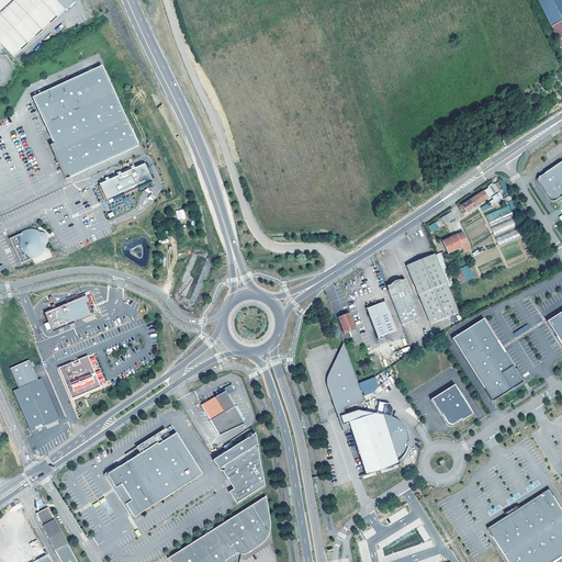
[(0,0),(0,44),(13,58),(65,11),(76,1),(75,0),(0,0)]
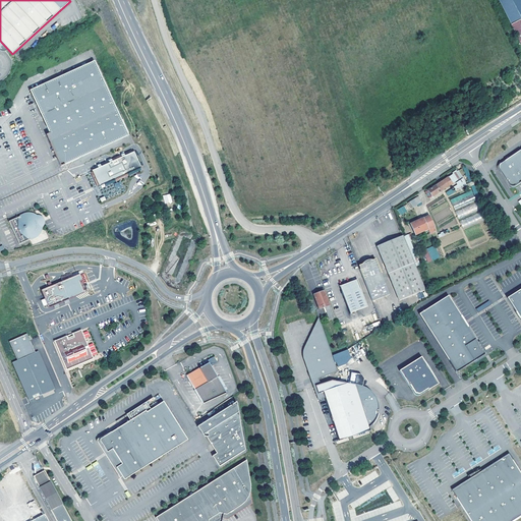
[(520,0),(499,0),(520,43),(520,0)]
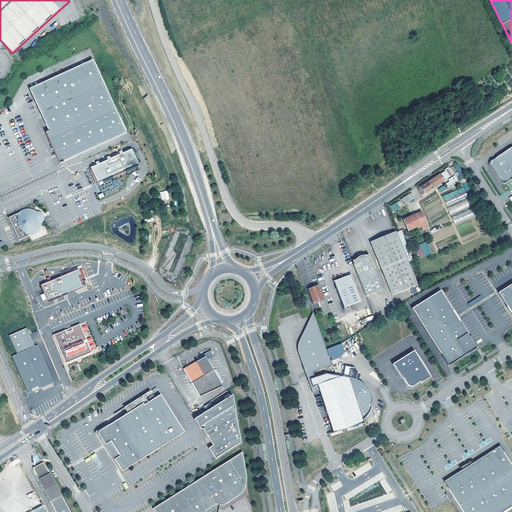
[(52,138),(63,162),(126,133),(124,128),(92,59),(29,89),(37,106),(40,113),(49,132),(52,138)]
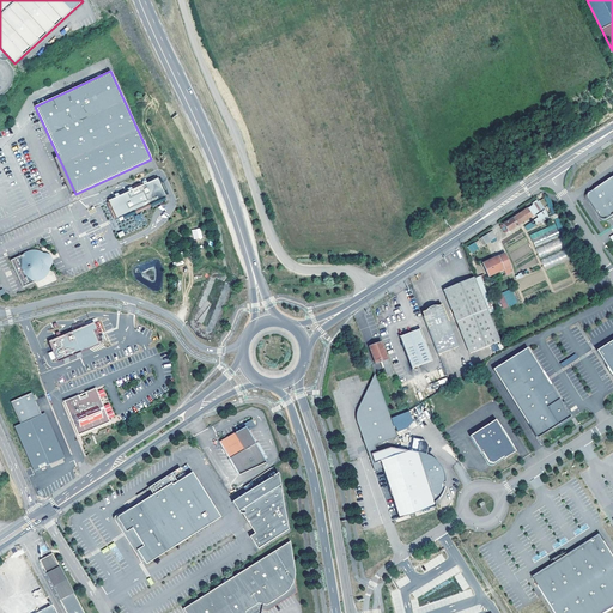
[(55,159),(73,195),(76,194),(62,165),(59,158),(55,159)]
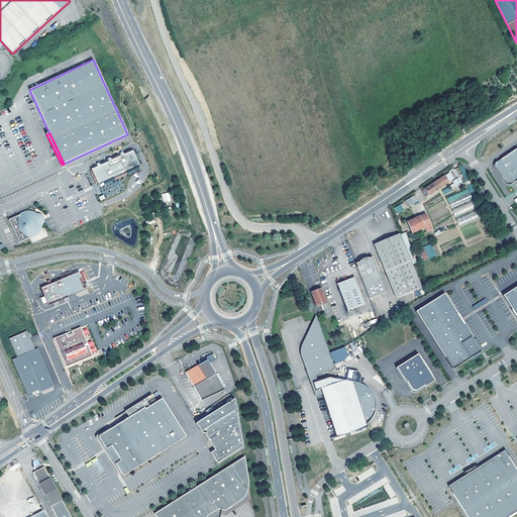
[(100,185),(142,166),(135,148),(125,153),(125,151),(122,152),(123,154),(113,159),(112,158),(99,164),(99,165),(93,168),(100,185)]
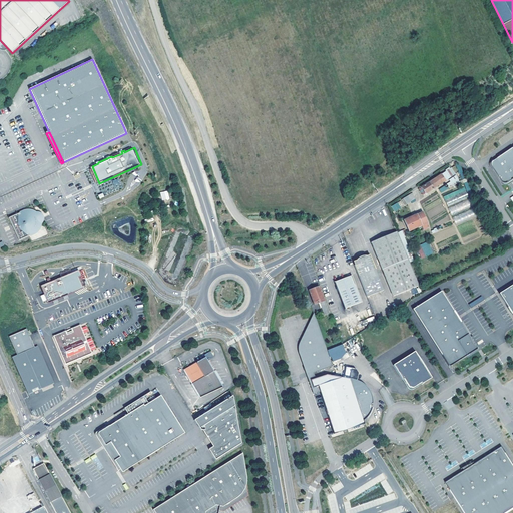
[(490,166),(491,168),(501,183),(502,184),(505,185),(507,185),(509,184),(512,181),(512,147),(494,161),(493,159),(491,161),(490,163),(490,166)]
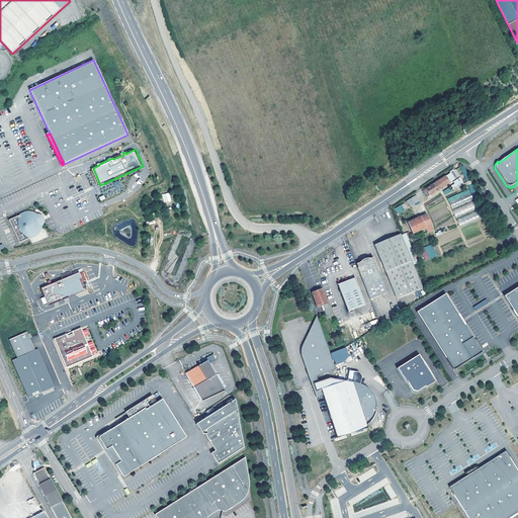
[(429,194),(444,185),(445,184),(454,179),(450,172),(422,190),(426,196),(429,194)]
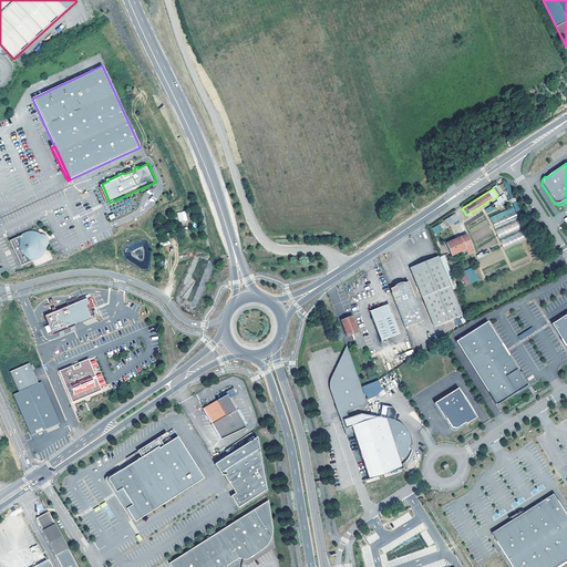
[(514,207),(490,217),(498,238),(523,228),(519,220),(518,220),(516,214),(521,212),(516,202),(513,203),(514,207)]
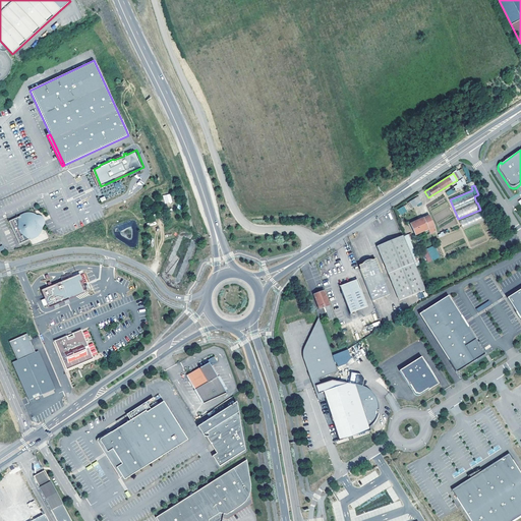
[(163,195),(164,204),(172,203),(170,193),(163,195)]
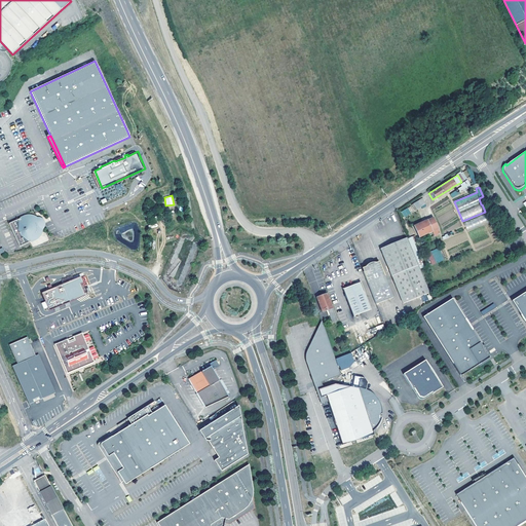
[(425,203),(421,198),(412,203),(416,210),(425,203)]
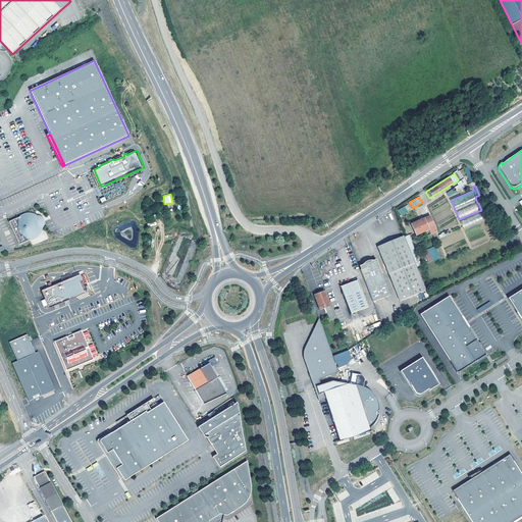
[(406,206),(398,209),(401,215),(408,212),(406,206)]
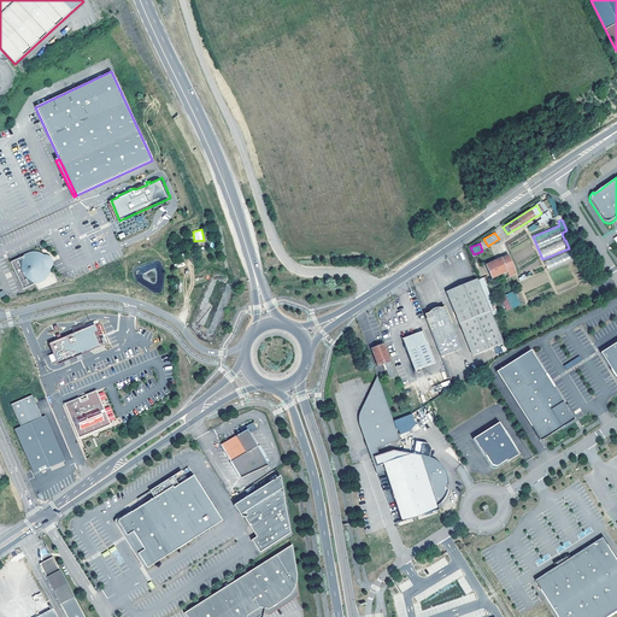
[(24,254),(24,256),(29,254),(33,253),(35,253),(37,253),(40,254),(42,256),(43,256),(43,257),(45,256),(47,257),(48,258),(50,259),(50,258),(52,262),(51,263),(51,265),(51,266),(51,268),(48,268),(50,270),(48,272),(48,274),(47,276),(45,278),(42,280),(41,281),(39,282),(37,282),(36,283),(36,286),(39,285),(40,283),(42,282),(45,281),(46,280),(47,278),(48,276),(50,275),(51,271),(51,269),(52,269),(53,266),(53,264),(53,263),(53,260),(52,258),(50,256),(47,254),(46,254),(43,254),(42,253),(40,252),(39,252),(36,252),(34,252),(24,254)]
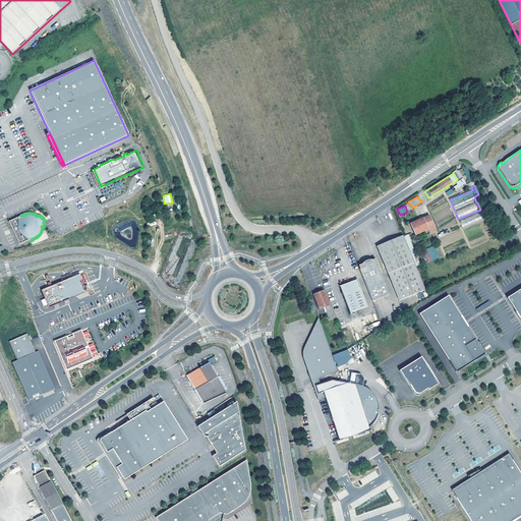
[(463,227),(483,218),(481,213),(460,222),(463,227)]
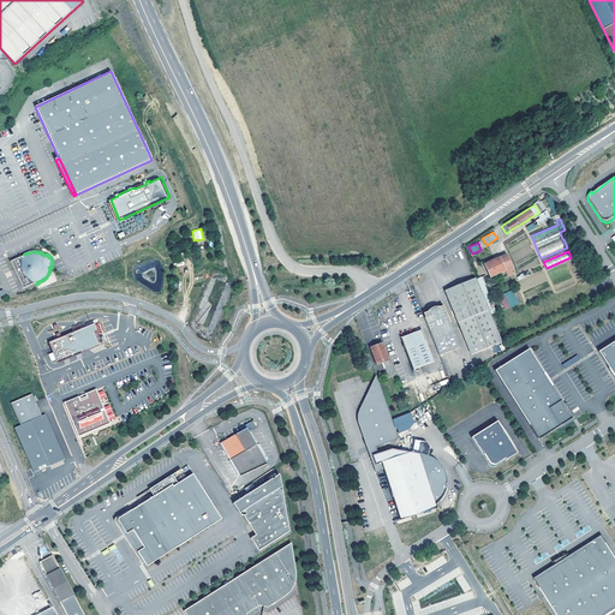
[(49,269),(48,267),(51,267),(51,266),(51,264),(51,262),(52,261),(49,257),(49,258),(48,257),(47,256),(45,255),(43,256),(43,255),(42,255),(40,254),(37,252),(35,252),(33,252),(29,254),(24,255),(11,262),(23,288),(36,282),(37,281),(39,281),(41,280),(42,279),(45,278),(47,275),(48,273),(48,272),(49,269)]
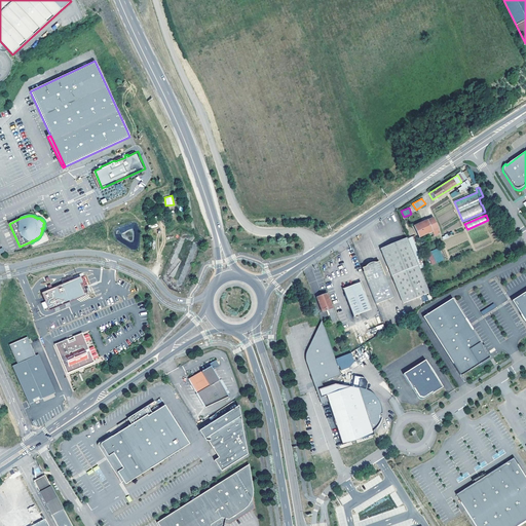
[(431,218),(427,220),(431,231),(437,229),(431,218)]
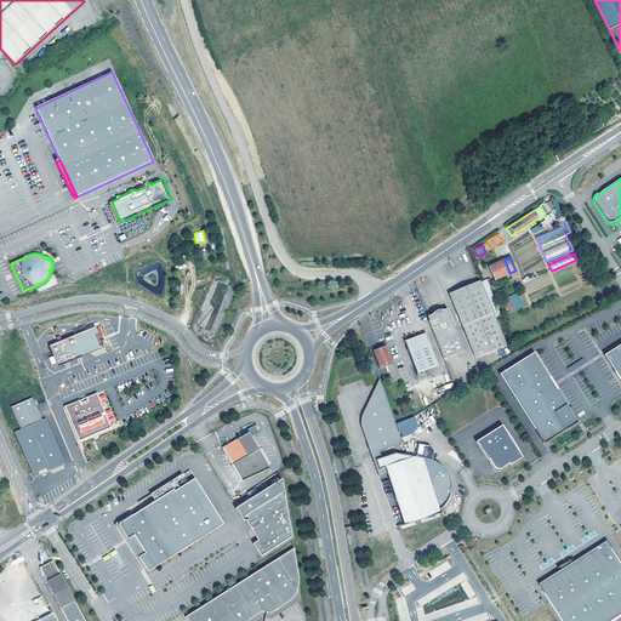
[(510,273),(505,260),(488,267),(493,280),(510,273)]
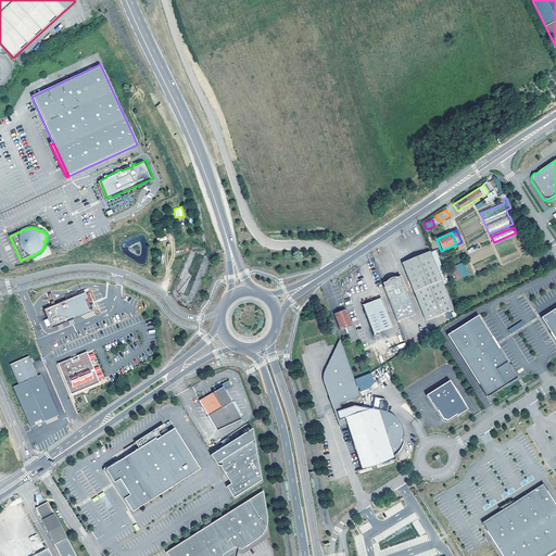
[(442,280),(429,251),(401,263),(414,292),(442,280)]
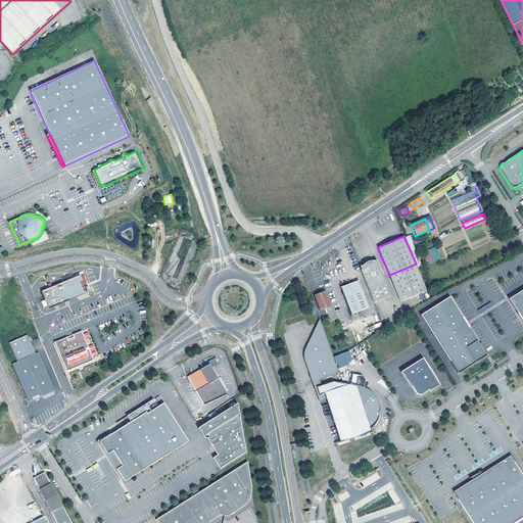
[(435,246),(424,251),(427,258),(433,255),(435,260),(440,258),(435,246)]
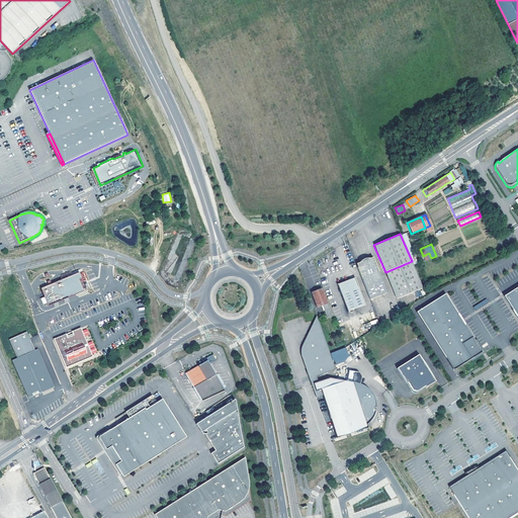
[(359,262),(356,263),(370,298),(387,291),(373,256),(369,258),(359,262)]
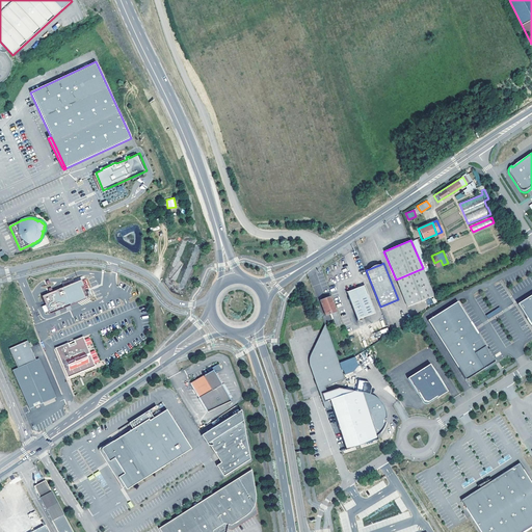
[(423,268),(396,280),(407,307),(434,295),(423,268)]
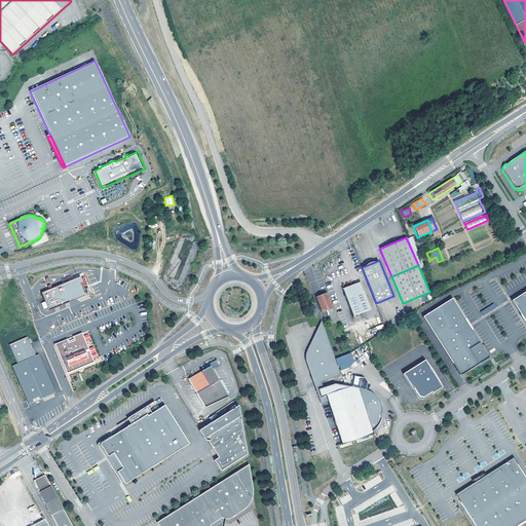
[(84,275),(42,293),(48,308),(90,291),(84,275)]
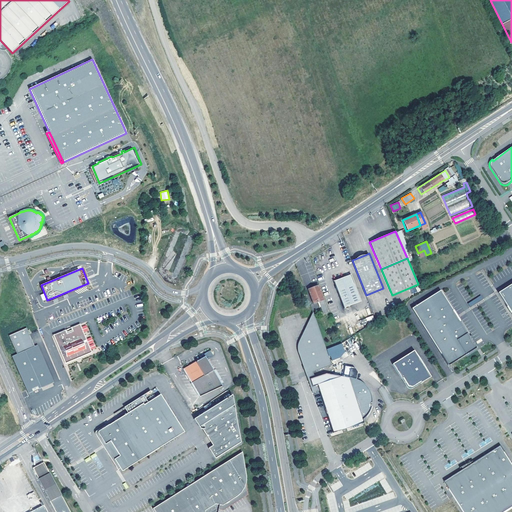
[(333,280),(344,307),(361,300),(354,282),(354,283),(350,274),(333,280)]
